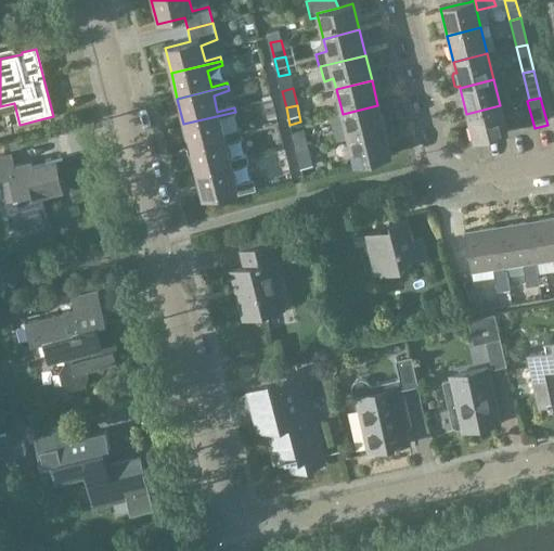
[(377,105),(343,114),(349,139),(384,130),(377,105)]
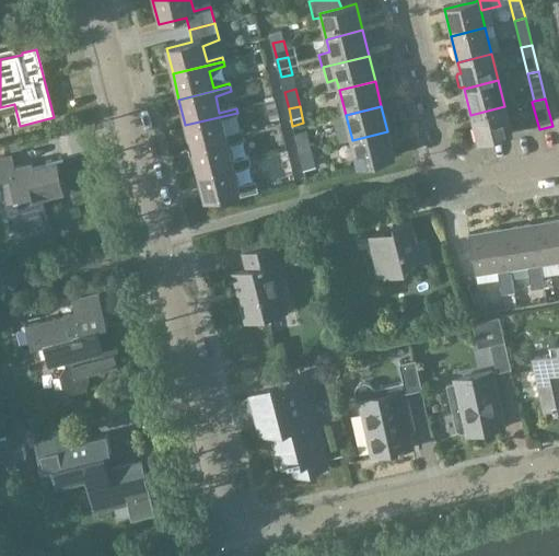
[(511,134),(504,106),(470,115),(477,142),(511,134)]
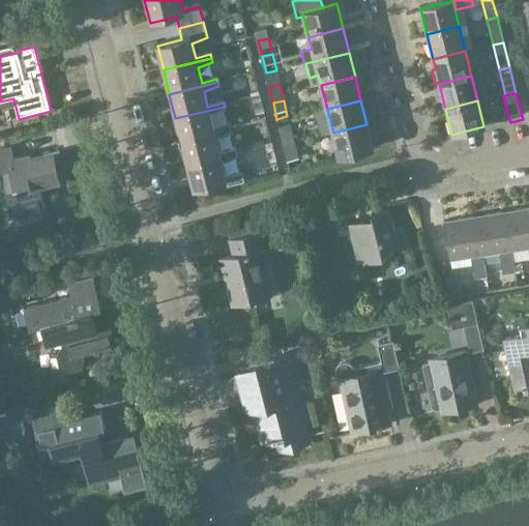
[(181,143),(230,130),(229,127),(214,132),(210,116),(225,110),(225,107),(175,118),(181,143)]
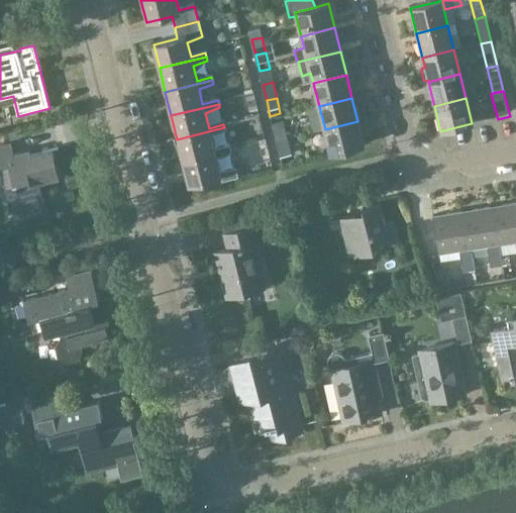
[(364,145),(357,121),(325,129),(331,154),(364,145)]
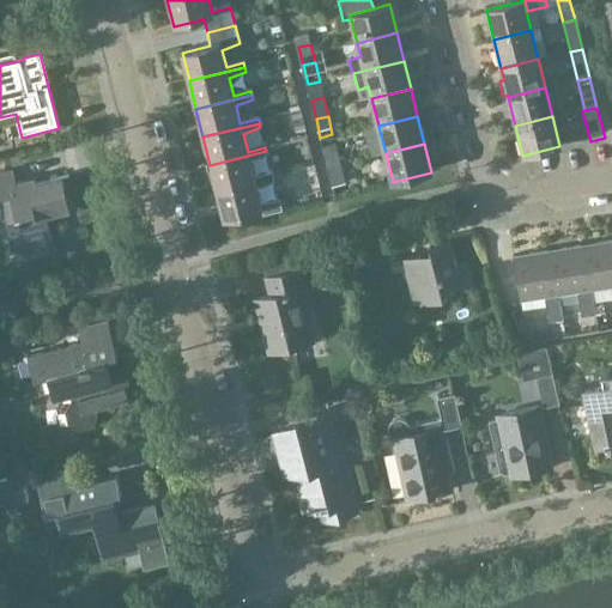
[(267,156),(266,151),(210,165),(217,193),(274,178),(273,174),(254,178),(250,162),(267,156)]
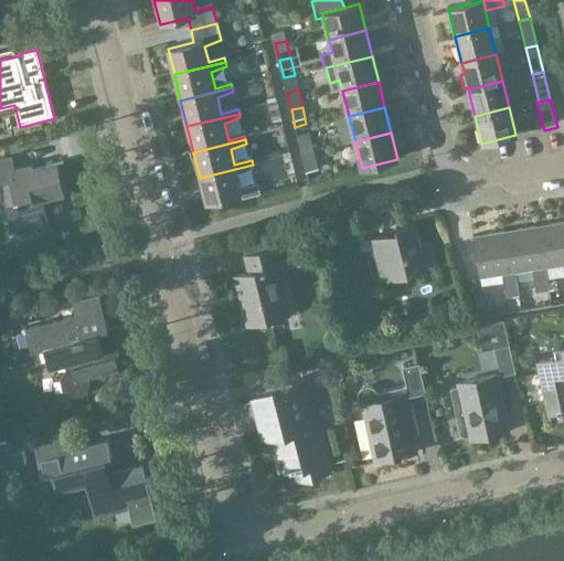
[(299,141),(302,159),(314,157),(309,139),(299,141)]
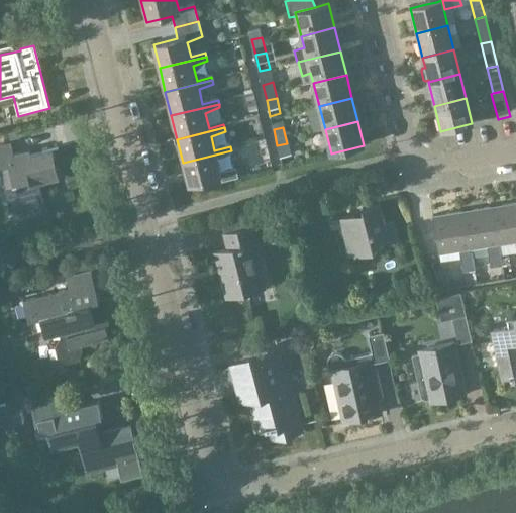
[(287,143),(277,145),(281,161),(291,159),(287,143)]
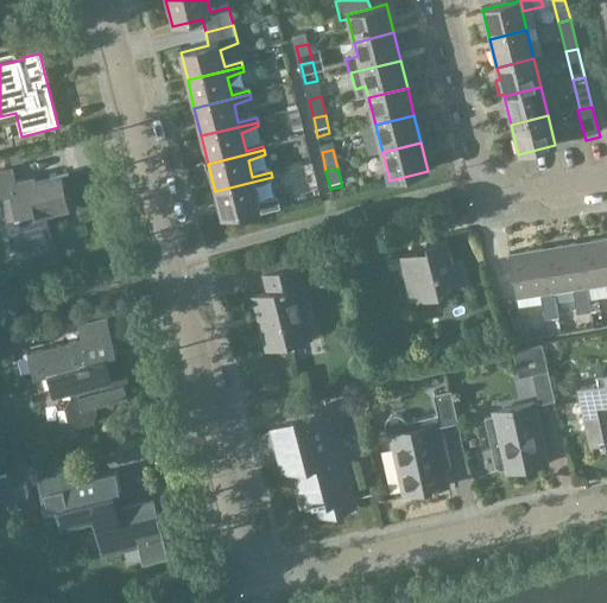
[(0,201),(6,224),(4,224),(11,249),(49,240),(43,216),(68,210),(59,177),(36,183),(35,176),(14,181),(12,170),(0,172),(0,201)]
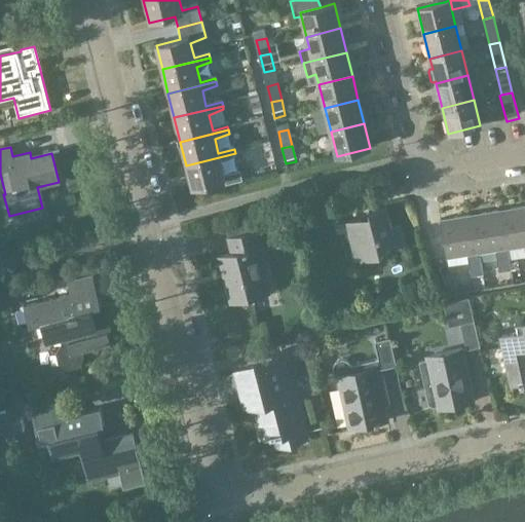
[(235,157),(235,153),(186,165),(192,190),(225,182),(226,186),(242,182),(240,174),(224,178),(221,162),(235,157)]
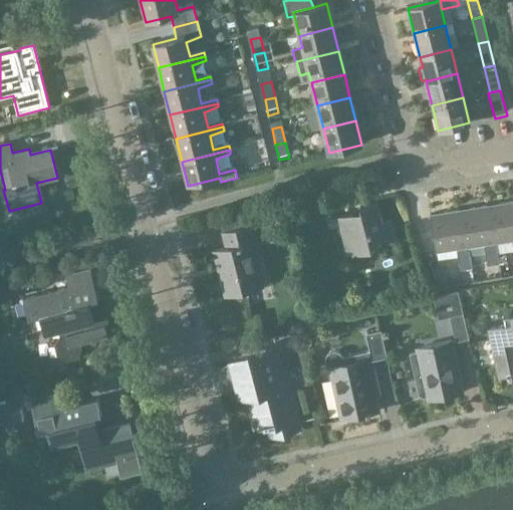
[(292,224),(330,214),(327,201),(289,211),(292,224)]
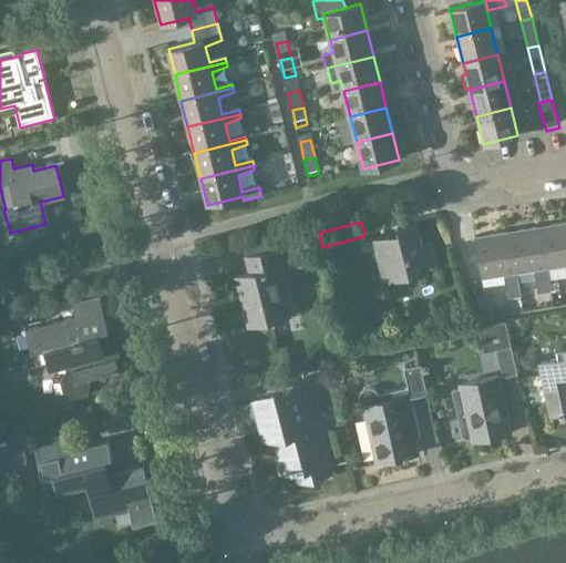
[(565,223),(535,228),(545,294),(552,293),(548,269),(564,266),(565,266),(565,223)]
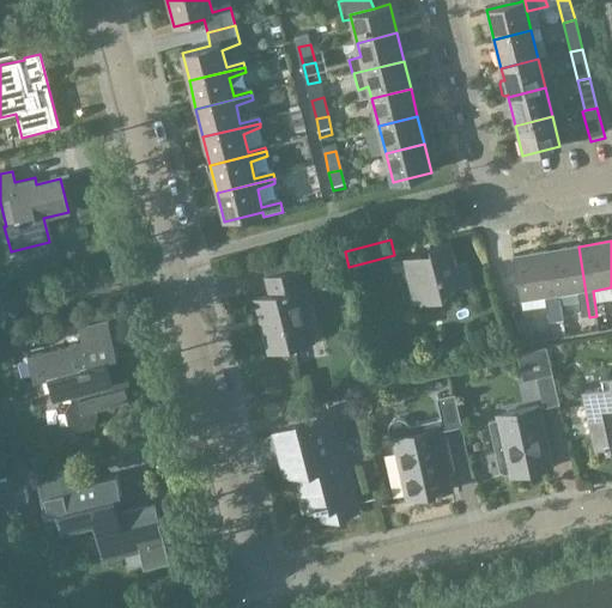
[(442,292),(470,285),(464,262),(455,265),(449,242),(430,247),(432,253),(401,260),(413,308),(443,299),(442,292)]
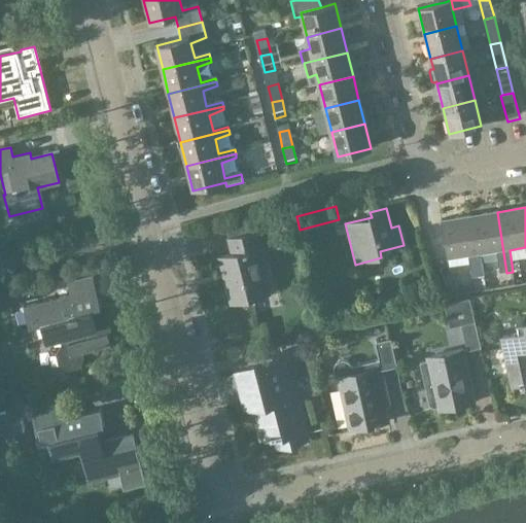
[(497,212),(468,216),(479,278),(484,277),(481,254),(491,253),(497,252),(500,274),(506,273),(497,212)]
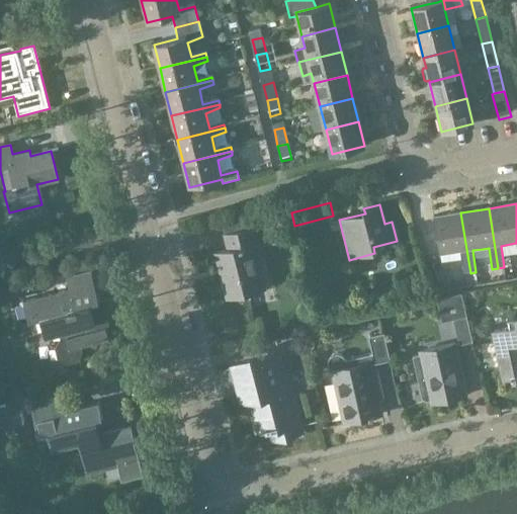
[(463,274),(470,273),(460,212),(432,218),(438,256),(460,252),(463,274)]
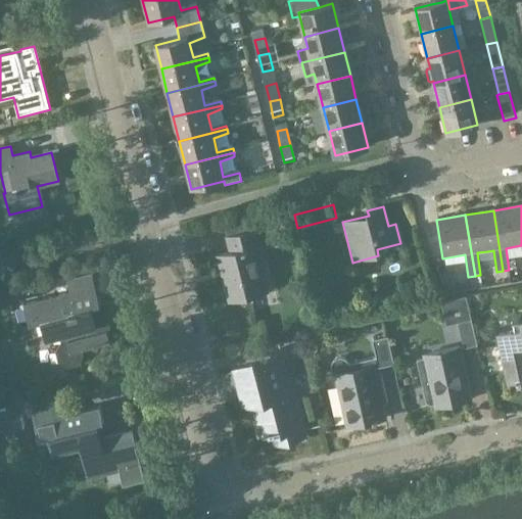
[(218,257),(222,275),(228,274),(234,300),(266,293),(255,250),(258,249),(254,233),(227,239),(231,254),(218,257)]
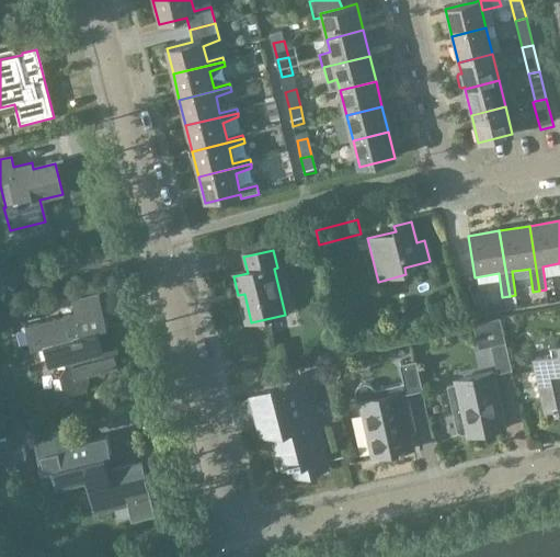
[(75,315),(24,327),(30,349),(43,345),(47,366),(63,363),(64,370),(58,379),(61,390),(71,397),(82,394),(89,383),(88,378),(116,371),(113,356),(117,355),(111,329),(106,330),(98,295),(71,302),(75,315)]
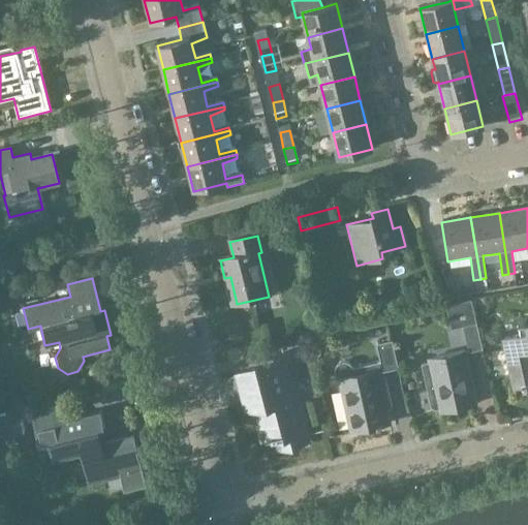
[(527,323),(517,327),(519,337),(501,341),(514,396),(527,392),(527,323)]
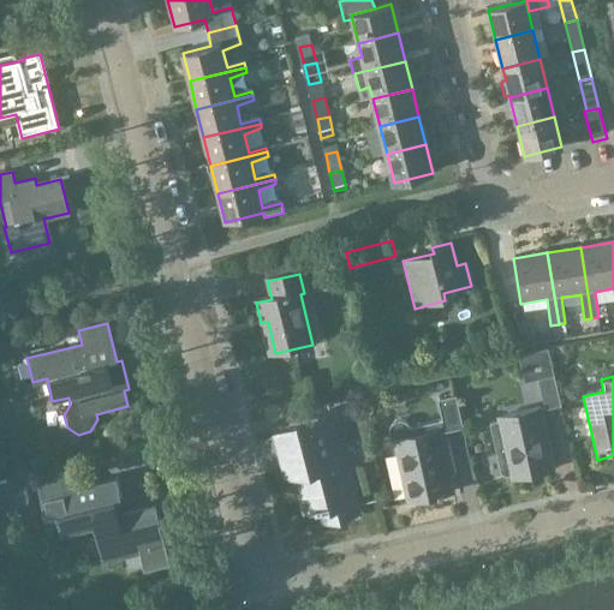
[(543,411),(559,408),(553,378),(537,382),(543,411)]
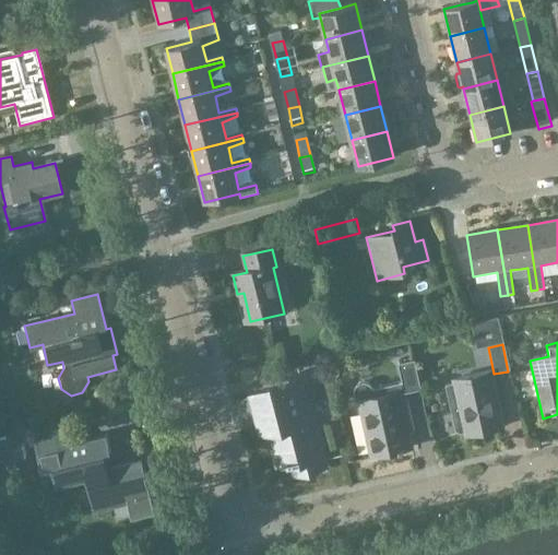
[(355,400),(357,402),(359,402),(371,460),(414,450),(410,434),(415,432),(408,401),(403,402),(402,397),(422,392),(415,363),(399,367),(402,386),(374,392),(374,390),(370,387),(365,385),(359,386),(356,390),(354,394),(355,400)]
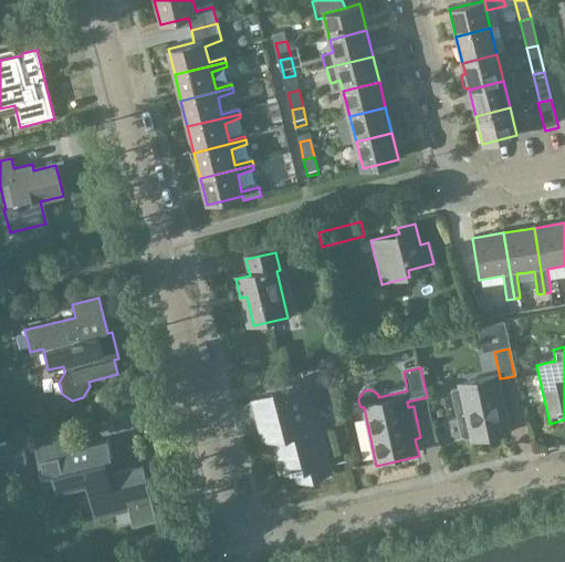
[(457,387),(458,387),(459,391),(451,392),(462,438),(467,441),(470,440),(471,441),(508,433),(508,429),(515,427),(510,399),(508,399),(504,383),(500,381),(495,382),(494,377),(457,386),(457,387)]
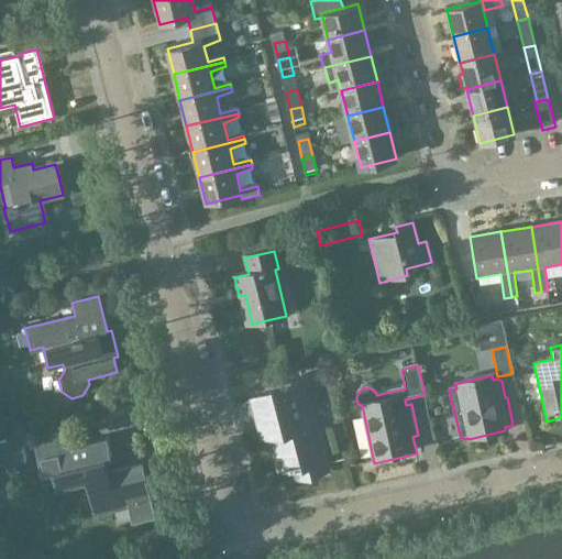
[(290,392),(262,399),(272,438),(276,437),(278,446),(274,447),(282,474),(310,468),(312,479),(335,472),(326,435),(321,436),(316,414),(320,413),(311,382),(289,388),(290,392)]
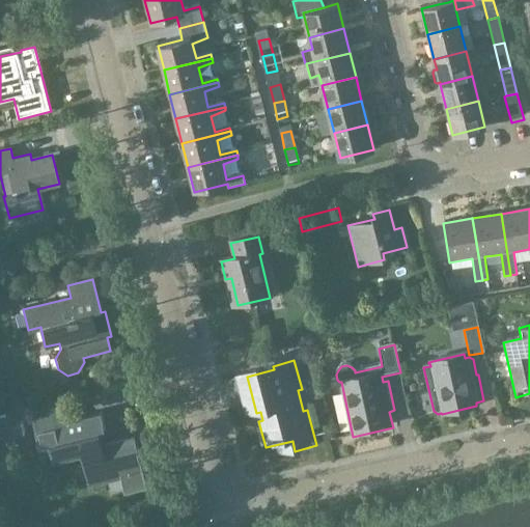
[(104,431),(100,414),(63,423),(58,405),(30,412),(35,432),(45,428),(53,461),(81,454),(89,487),(119,479),(123,494),(145,488),(134,439),(103,447),(100,433),(104,431)]
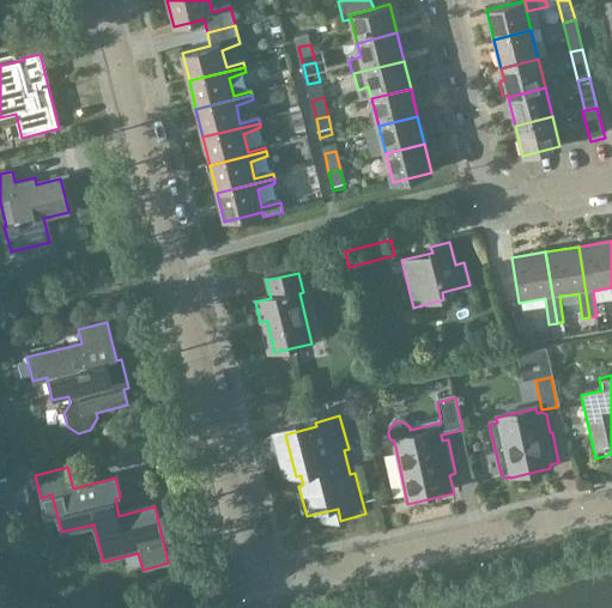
[(24,479),(0,484),(0,508),(29,502),(24,479)]
